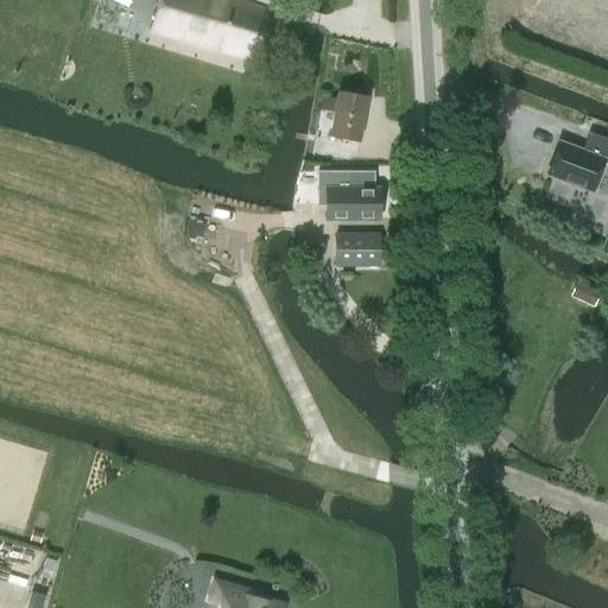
[(255,61),(264,33),(270,13),(233,0),(159,0),(150,32),(255,61)]
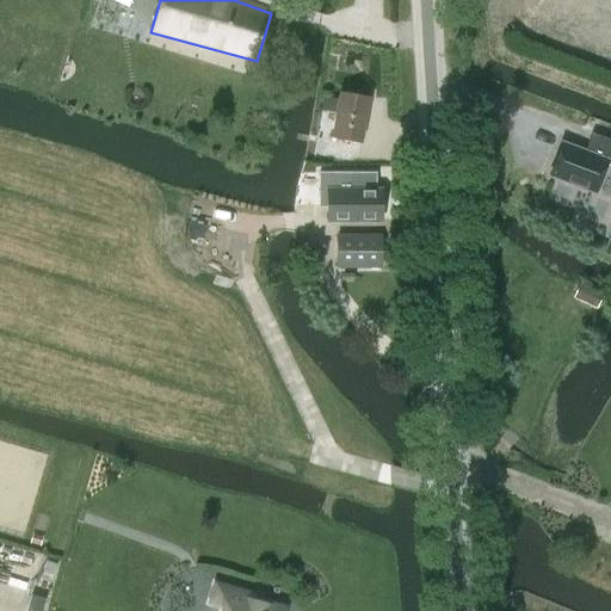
[(321,111),(335,113),(331,139),(360,144),(369,98),(339,92),(338,99),(322,97),(321,111)]
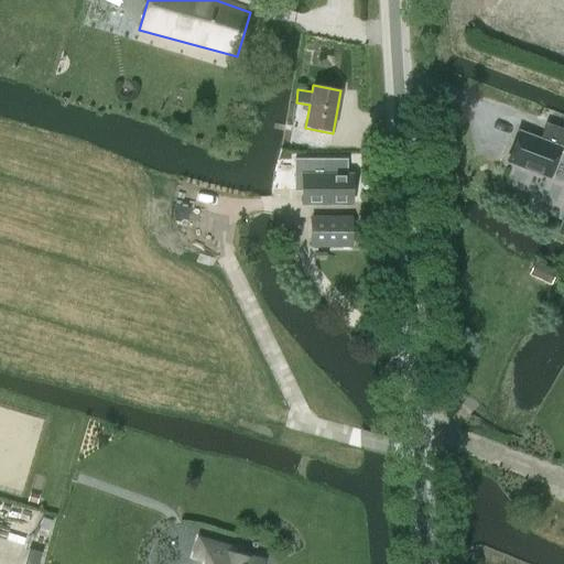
[(563,151),(563,149),(563,131),(546,125),(540,141),(519,133),(508,162),(549,177),(559,150),(563,151)]
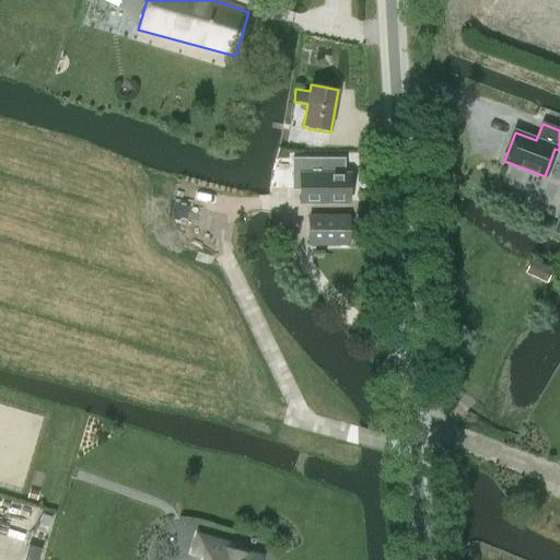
[(348,201),(348,176),(300,176),(300,201),(348,201)]
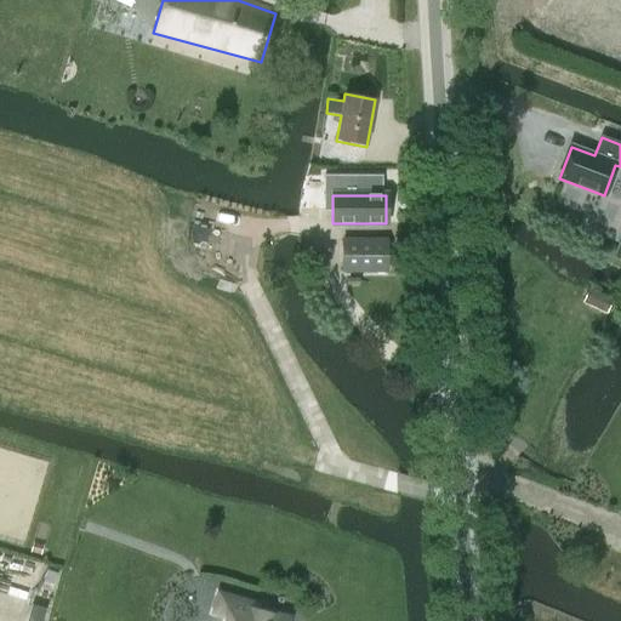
[(192,226),(191,237),(189,240),(192,240),(208,243),(210,228),(192,226)]
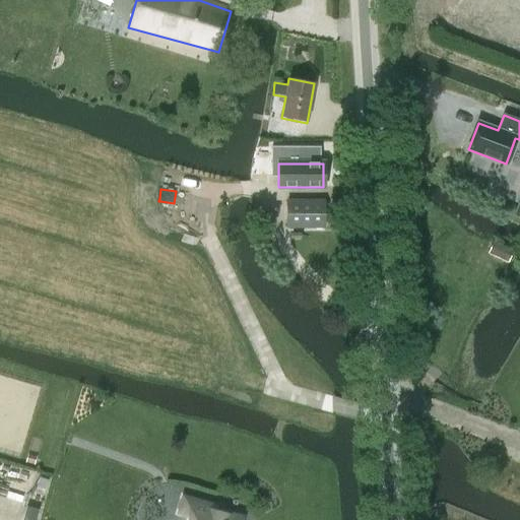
[(286,228),(324,228),(324,201),(286,201),(286,228)]
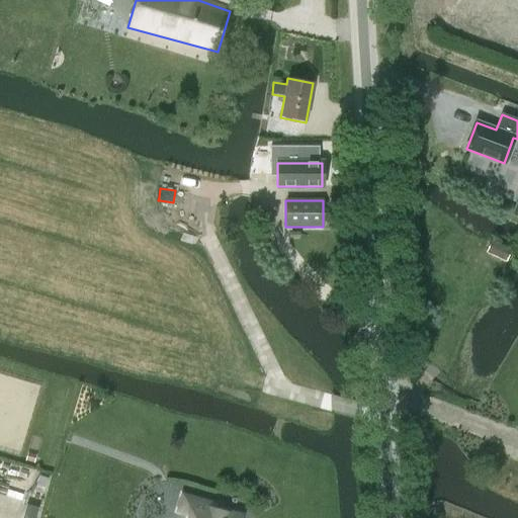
[(505,262),(510,251),(491,241),(485,252),(505,262)]
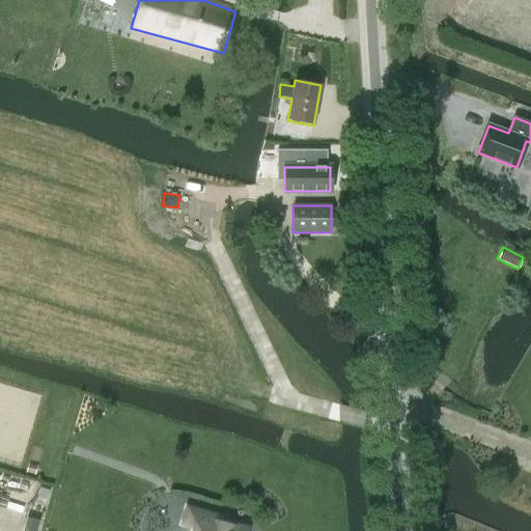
[(28,465),(27,472),(33,474),(35,467),(28,465)]
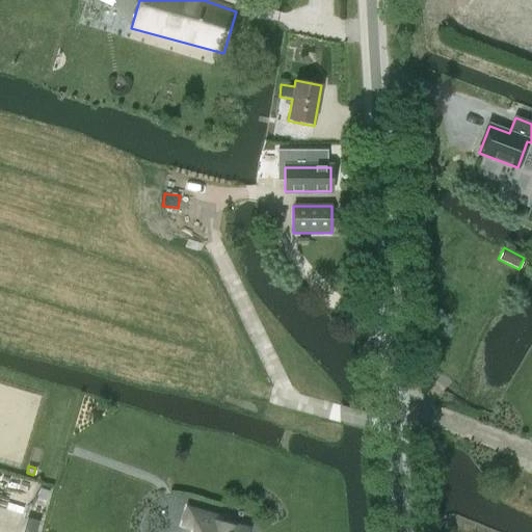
[(192,531),(191,531),(244,531),(245,530),(217,523),(218,517),(187,508),(182,528),(192,531)]
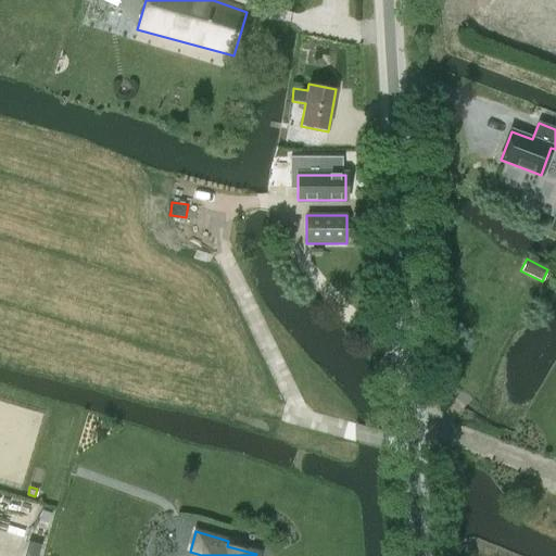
[(22,555),(27,541),(14,538),(8,555),(22,555)]
